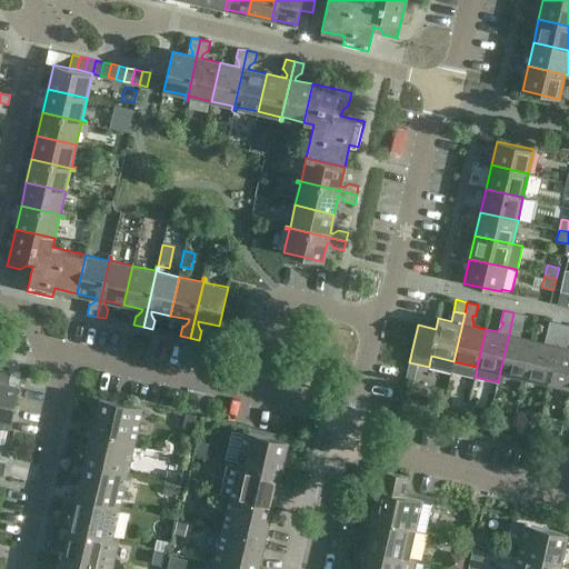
[(523,377),(532,340),(520,337),(520,335),(519,329),(519,326),(522,327),(525,316),(513,312),(509,335),(500,371),(523,377)]
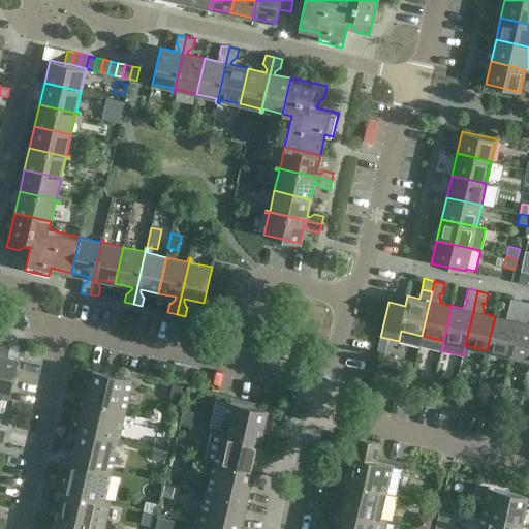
[(509,355),(522,301),(511,299),(508,309),(511,310),(510,312),(506,316),(506,318),(495,316),(487,350),(509,355)]
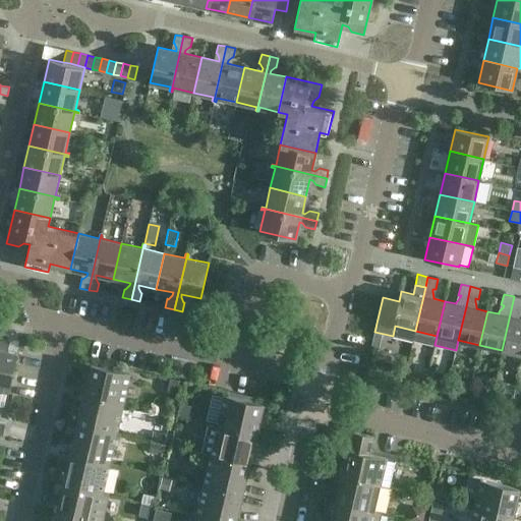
[(520,354),(520,319),(519,319),(519,316),(518,310),(518,308),(520,309),(520,308),(520,297),(514,296),(502,350),(520,354)]
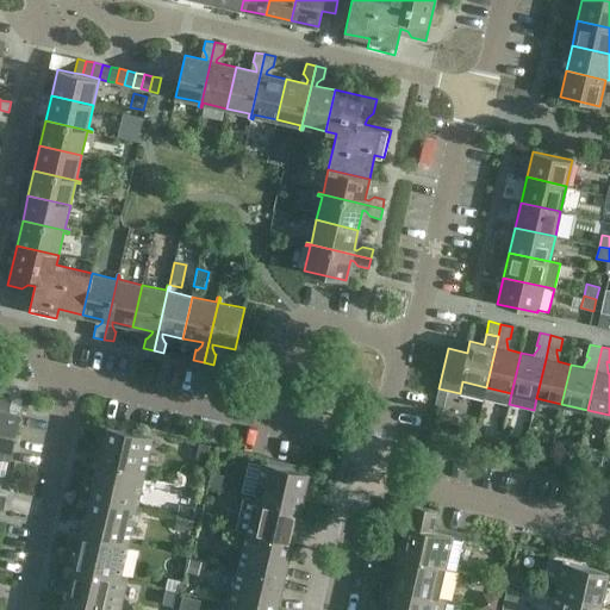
[(8,391),(0,388),(0,456),(11,460),(22,414),(6,410),(10,394),(8,391)]
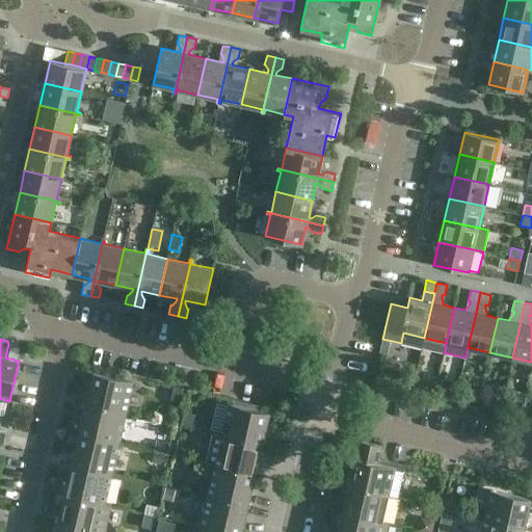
[(94,372),(86,403),(126,413),(133,381),(94,372)]
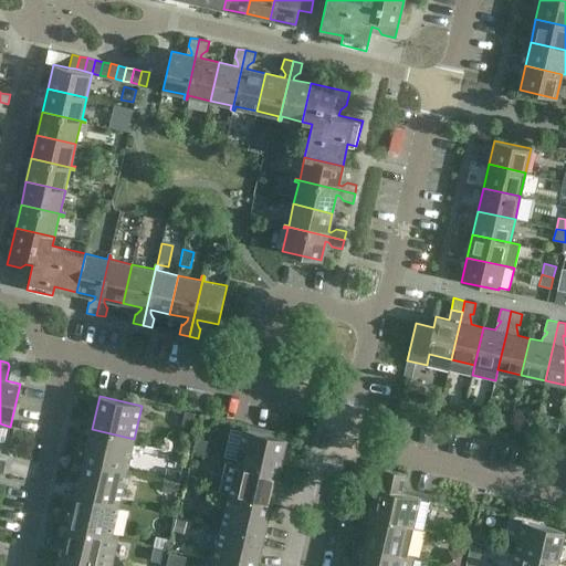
[(182,425),(191,427),(195,413),(185,410),(182,425)]
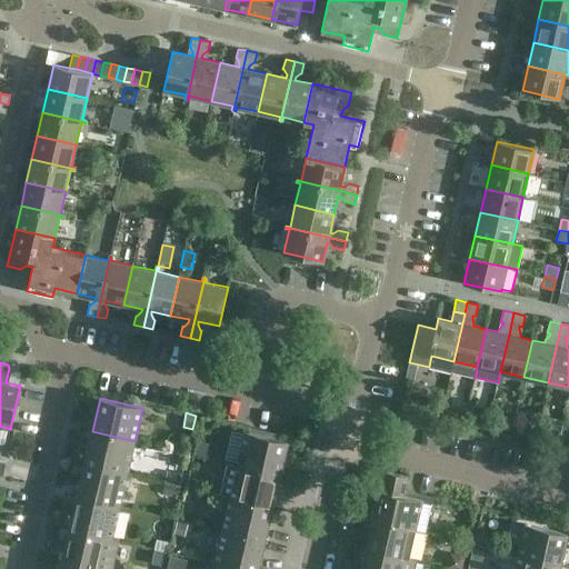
[(128,473),(135,441),(92,431),(85,463),(128,473)]
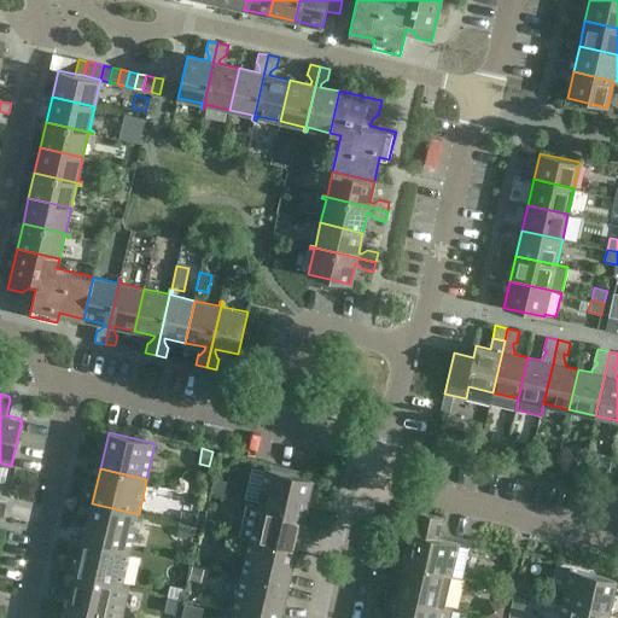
[(267,468),(258,505),(304,516),(313,479),(267,468)]
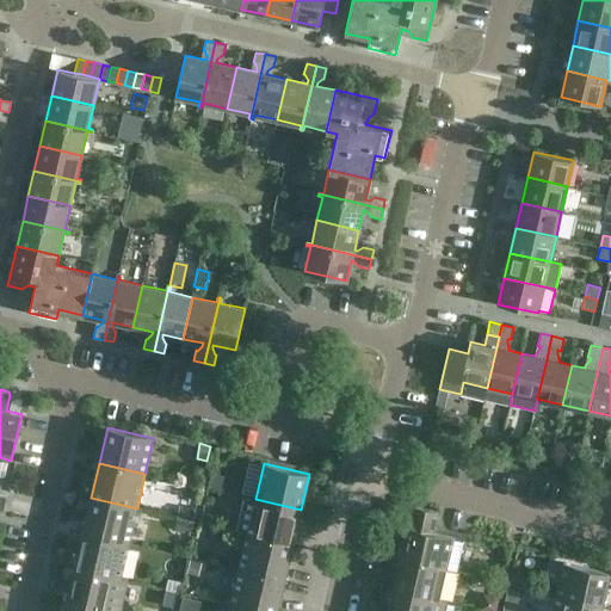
[(301,510),(255,499),(246,497),(238,532),(247,534),(292,544),(301,510)]
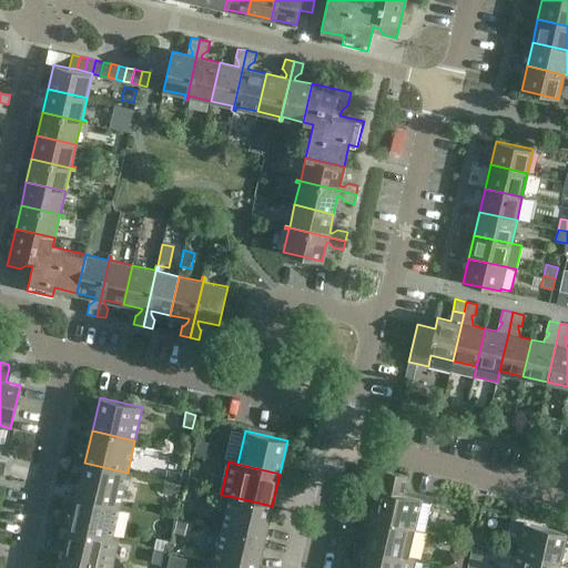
[(120,505),(128,473),(84,463),(77,495),(120,505)]
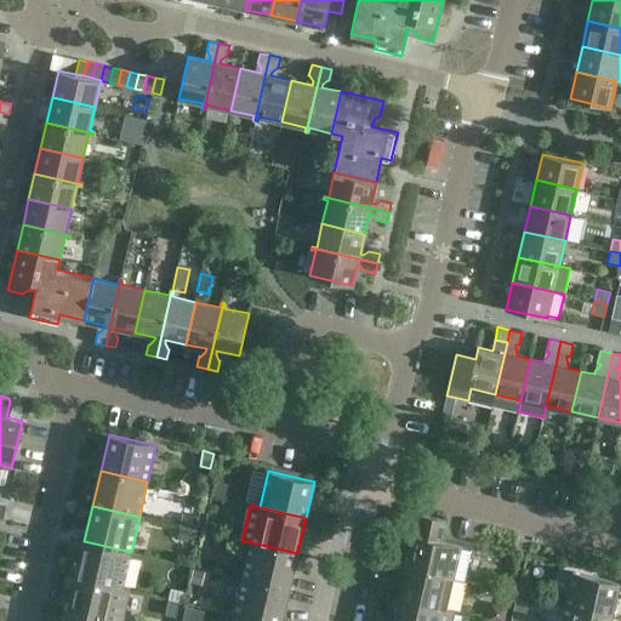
[(414,535),(406,568),(454,577),(463,580),(472,542),(442,535),(445,519),(421,513),(416,535),(414,535)]
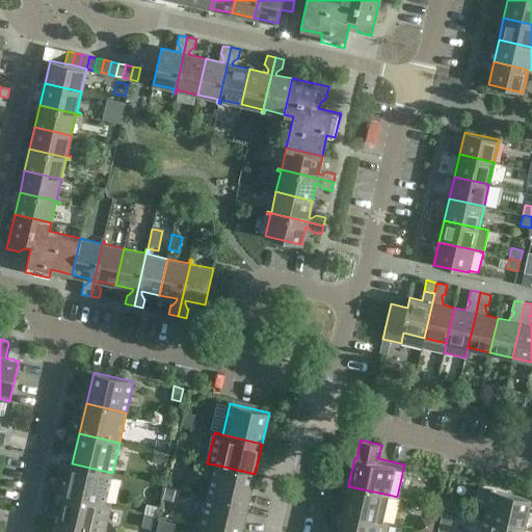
[(155,449),(167,452),(168,444),(157,442),(155,449)]
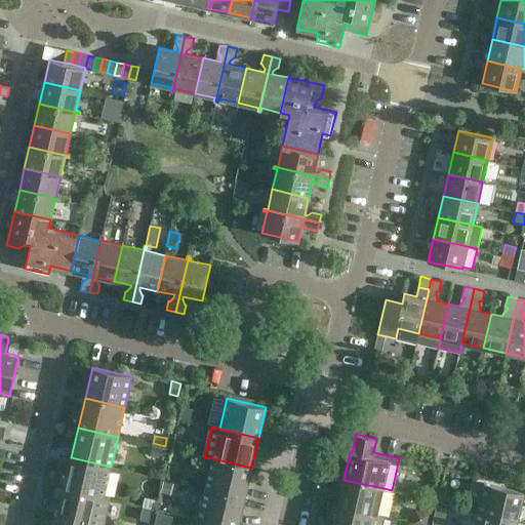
[(174,440),(172,449),(183,451),(185,442),(174,440)]
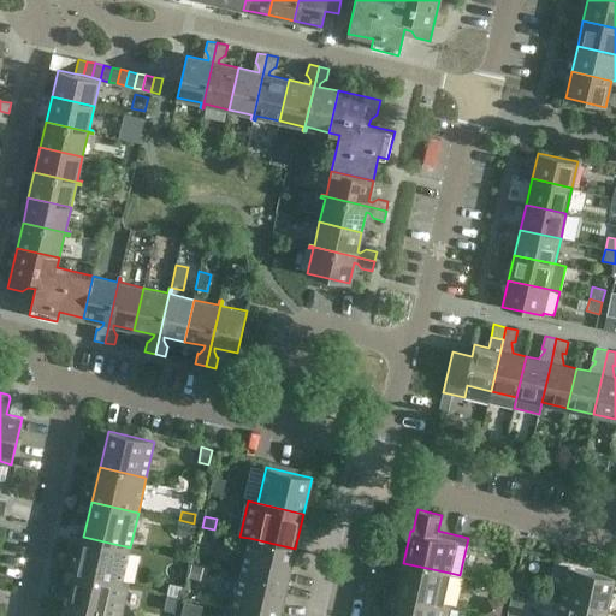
[(177,533),(191,537),(194,527),(179,523),(177,533)]
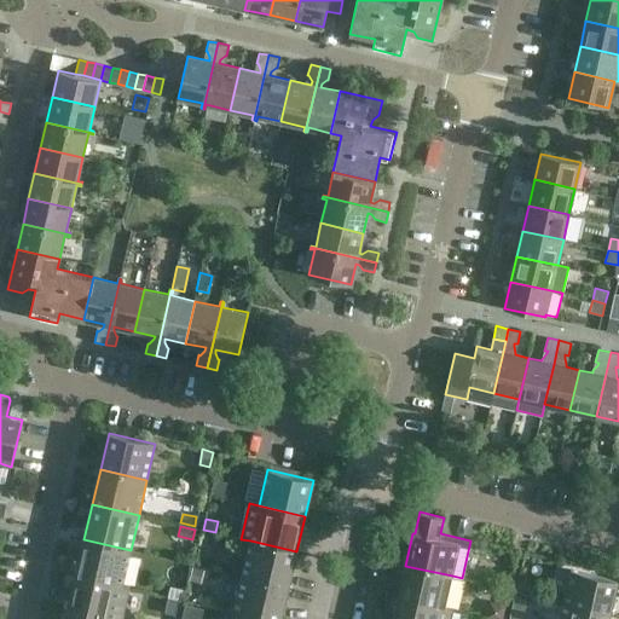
[(122,586),(131,550),(84,539),(75,576),(122,586)]
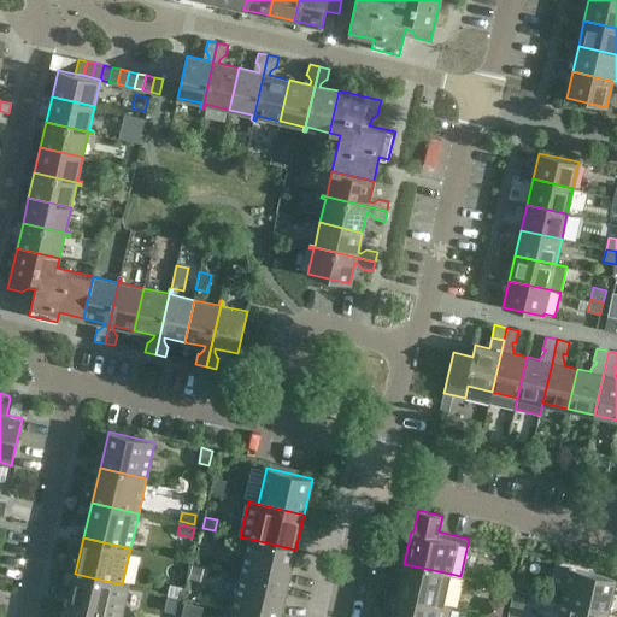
[(288,586),(295,550),(250,539),(241,575),(288,586)]
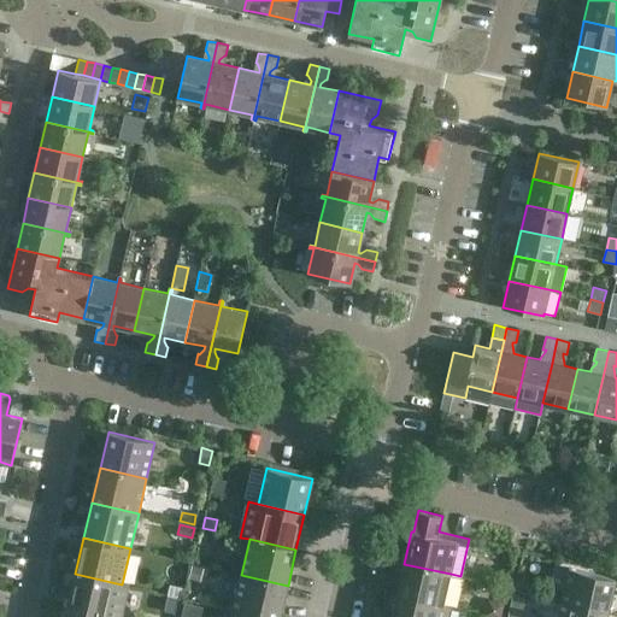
[(193,564),(189,577),(201,581),(205,568),(193,564)]
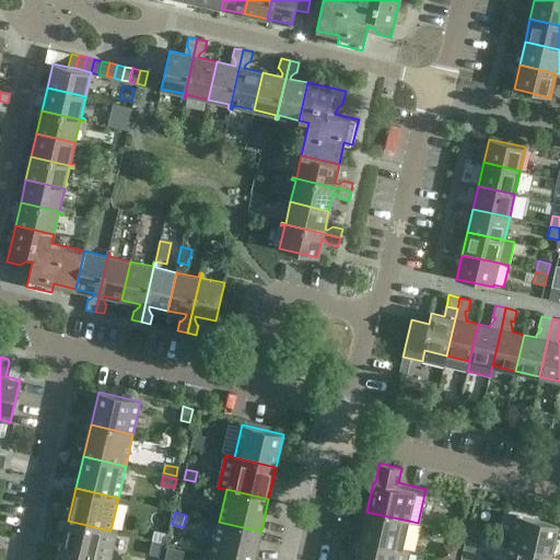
[(403,549),(409,521),(366,512),(360,539),(403,549)]
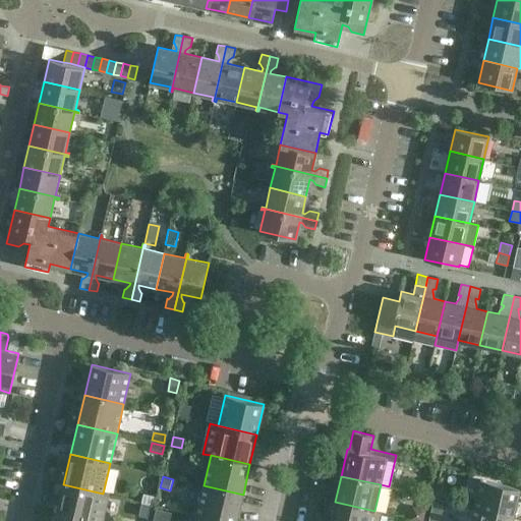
[(480,479),(474,507),(514,516),(520,488),(480,479)]
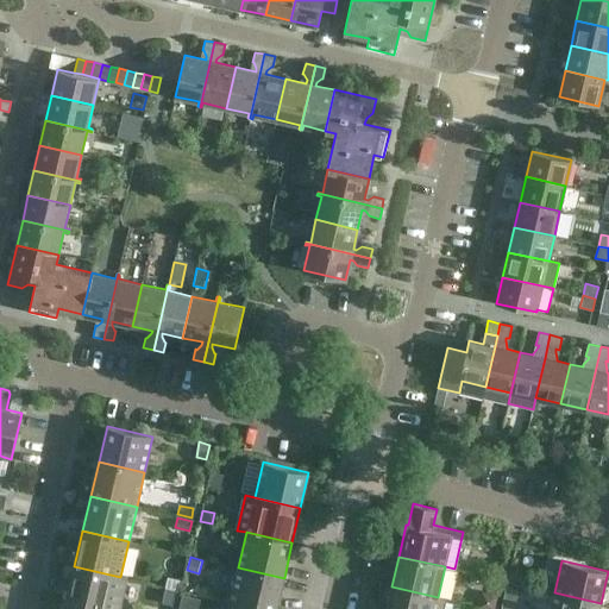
[(120,577),(74,566),(67,601),(100,608),(119,608),(127,578),(120,577)]
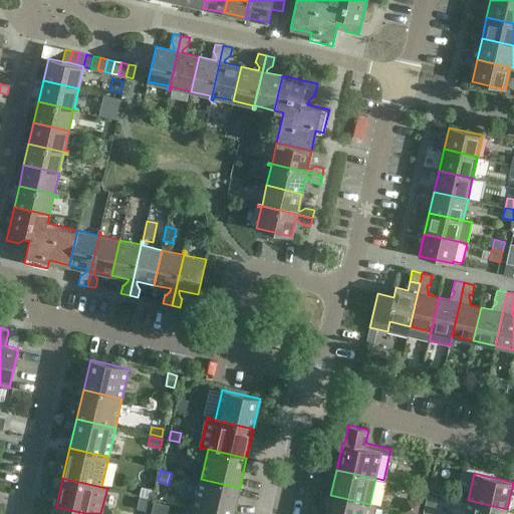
[(220,513),(233,513),(240,488),(201,479),(194,508),(220,513)]
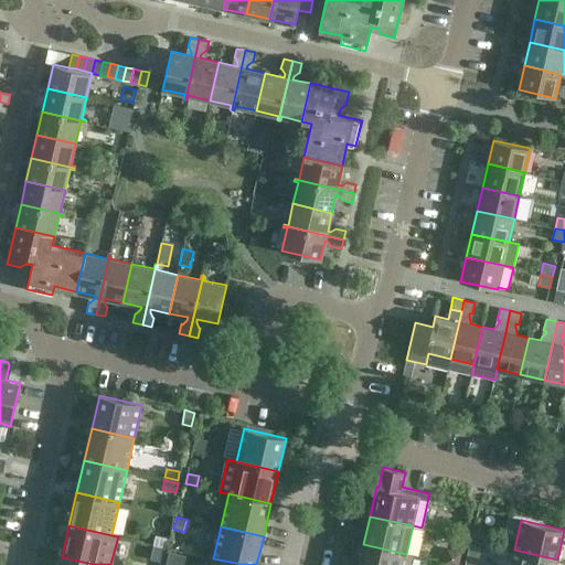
[(472,533),(470,540),(482,542),(484,535),(472,533)]
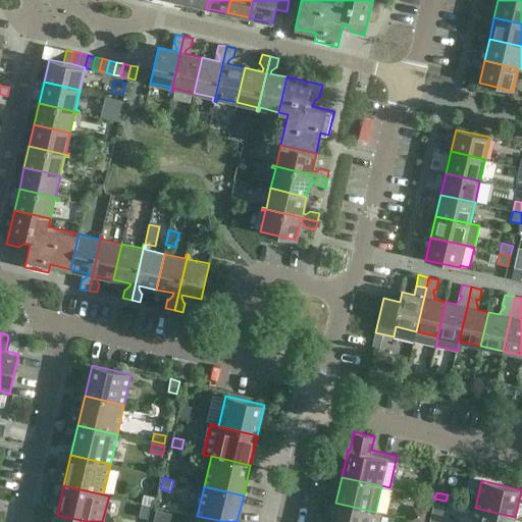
[(144,494),(142,503),(151,505),(152,500),(155,500),(156,498),(144,494)]
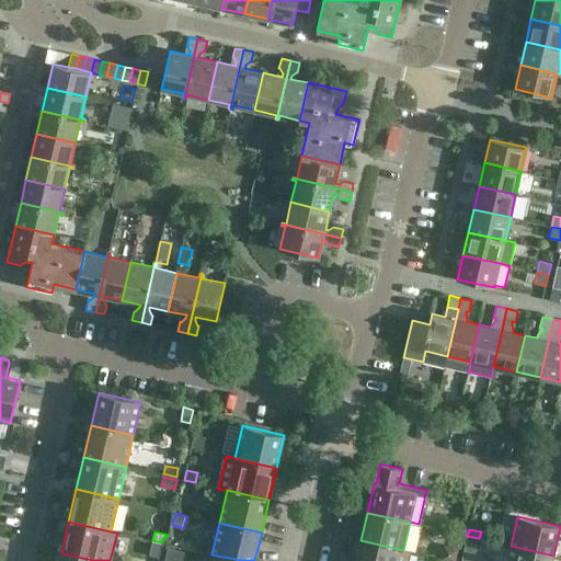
[(159,558),(162,542),(152,540),(149,554),(159,558)]
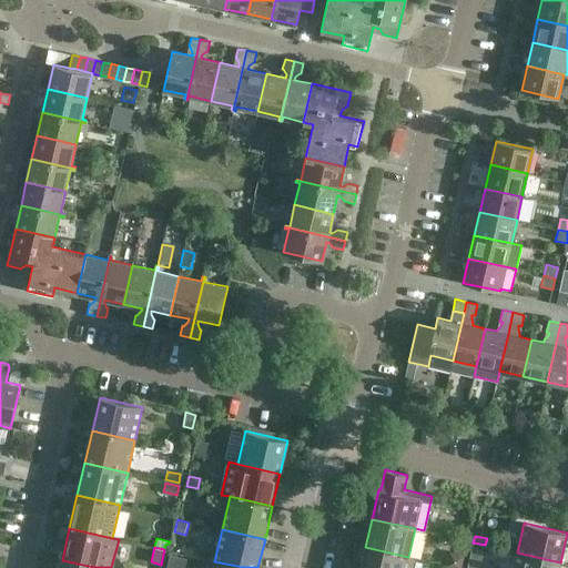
[(412,567),(415,558),(408,557),(365,547),(359,567),(412,567)]
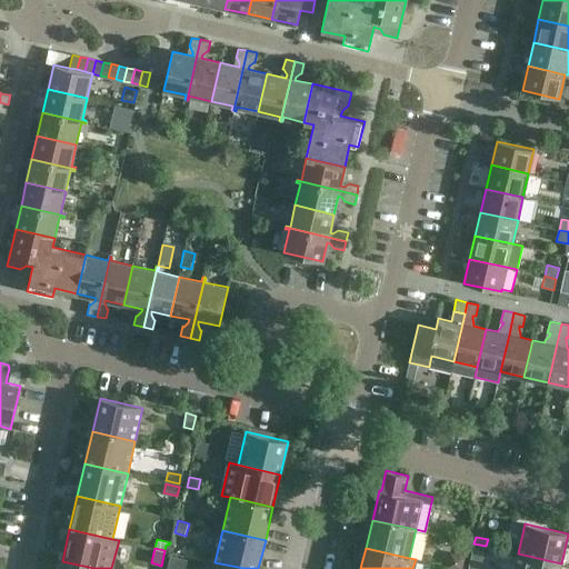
[(449,566),(461,568),(465,556),(451,552),(449,566)]
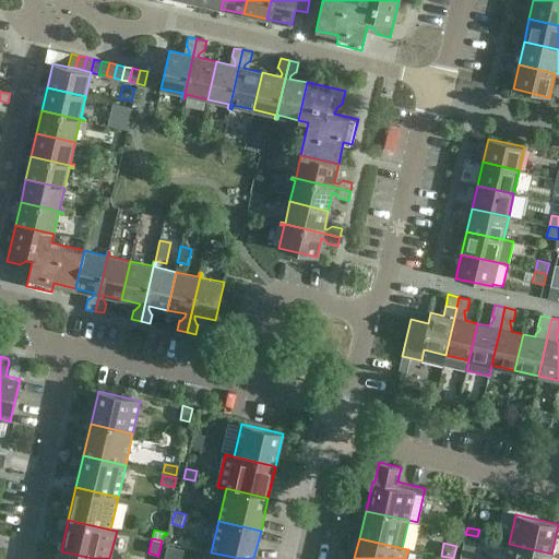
[(549,558),(551,554),(509,544),(504,558),(549,558)]
